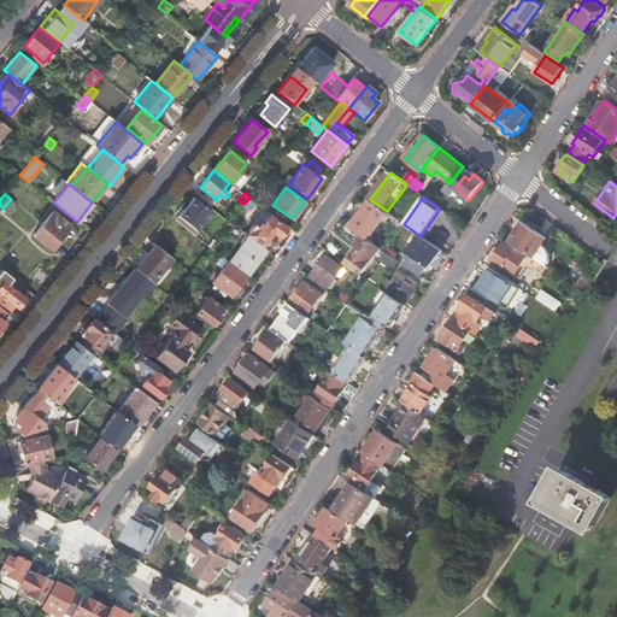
[(194,198),(178,216),(195,230),(211,211),(194,198)]
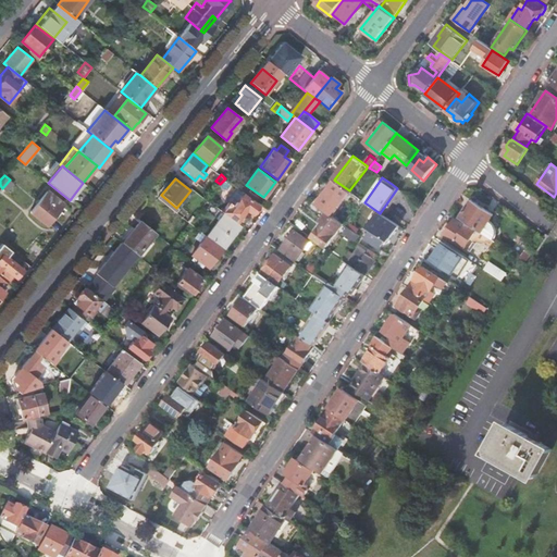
[(327,212),(332,215),(350,192),(349,190),(335,181),(329,188),(330,189),(321,200),(320,199),(317,203),(327,212)]
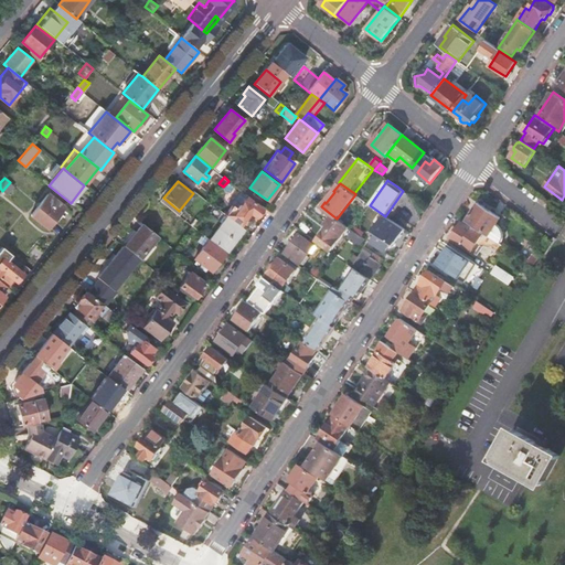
[(49,194),(31,215),(48,228),(64,208),(49,194)]
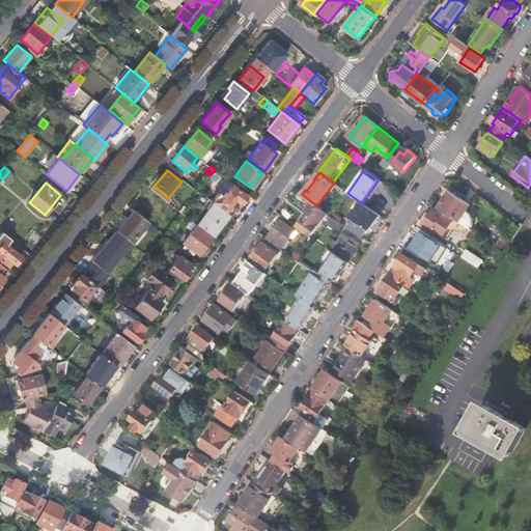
[(214,203),(226,212),(235,199),(239,201),(244,194),(232,185),(224,196),(219,192),(212,202),(214,203)]
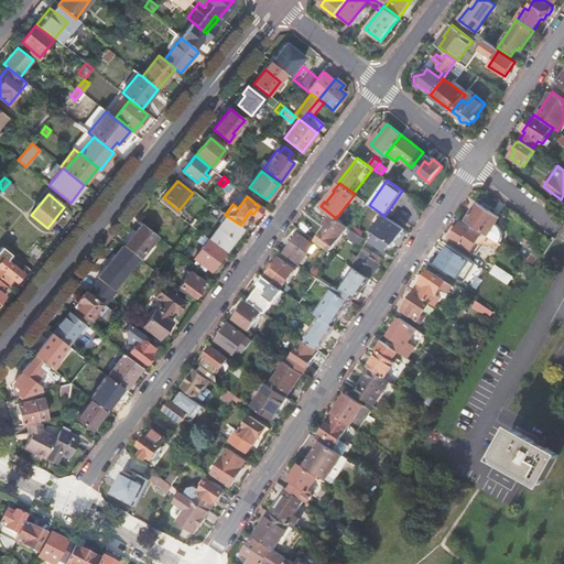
[(490,238),(498,242),(501,232),(500,227),(496,224),(500,217),(478,202),(466,221),(484,234),(490,238)]
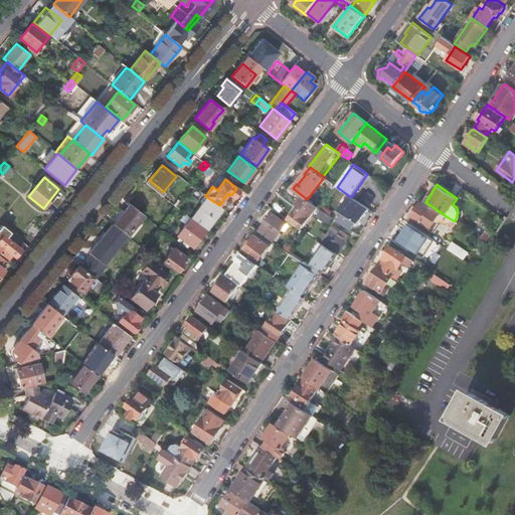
[(202,193),(192,186),(187,192),(197,200),(202,193)]
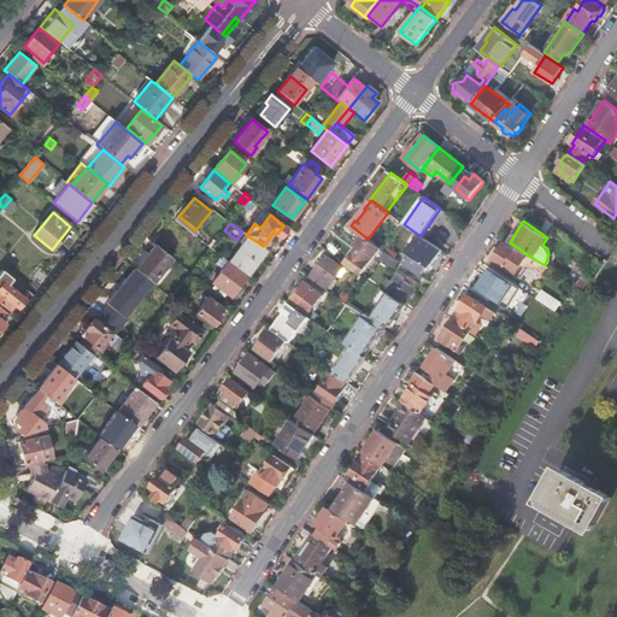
[(381,248),(368,239),(363,235),(357,244),(360,246),(357,252),(356,252),(347,262),(362,274),(375,256),(381,248)]
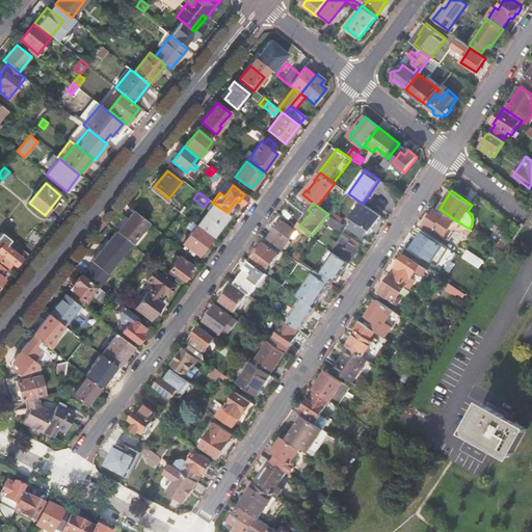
[(197,225),(213,237),(230,215),(227,212),(214,204),(197,225)]
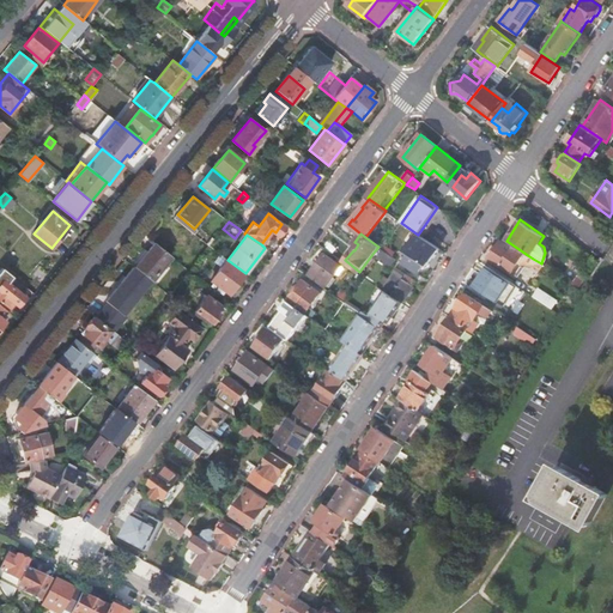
[(428,265),(439,249),(418,235),(407,250),(428,265)]
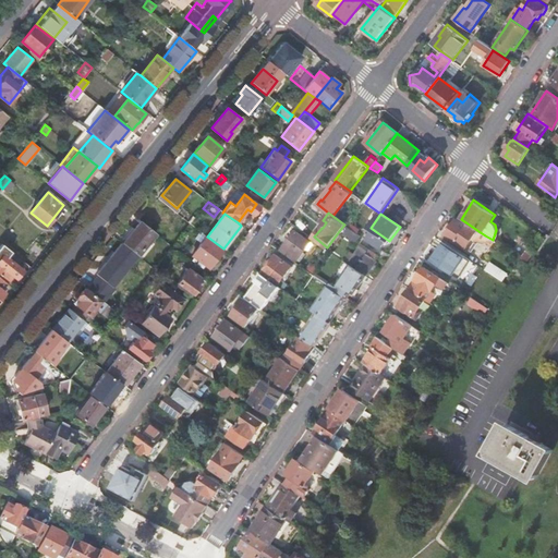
[(461,219),(459,217),(458,219),(457,219),(446,235),(456,242),(457,242),(466,249),(478,231),(461,219)]
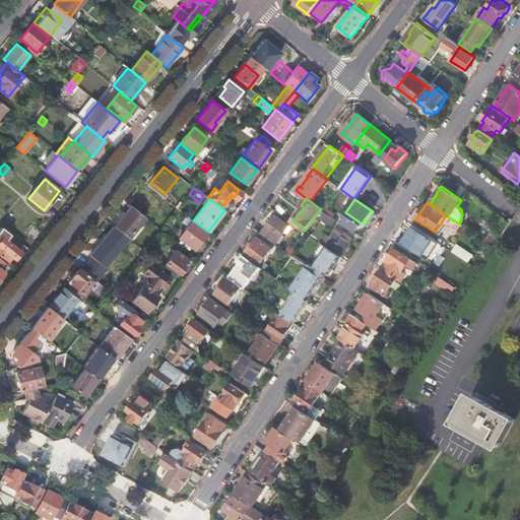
[(115,226),(129,238),(145,217),(132,206),(115,226)]
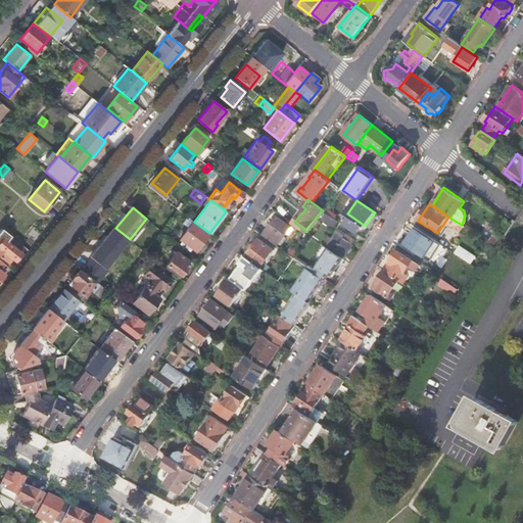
[(337,221),(327,214),(322,221),(332,228),(337,221)]
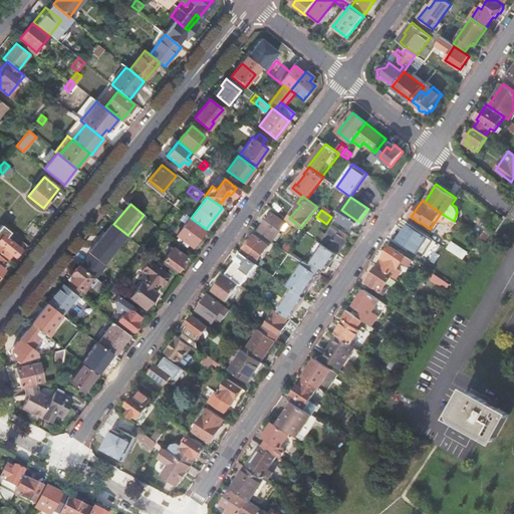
[(273,212),(262,227),(270,234),(281,219),(273,212)]
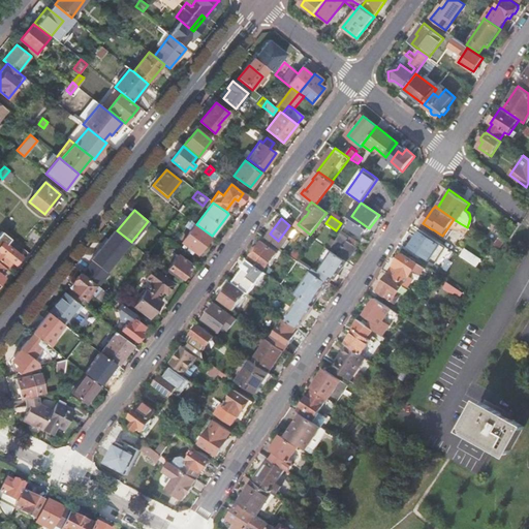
[(457,227),(460,223),(454,219),(442,236),(447,239),(456,227),(457,227)]
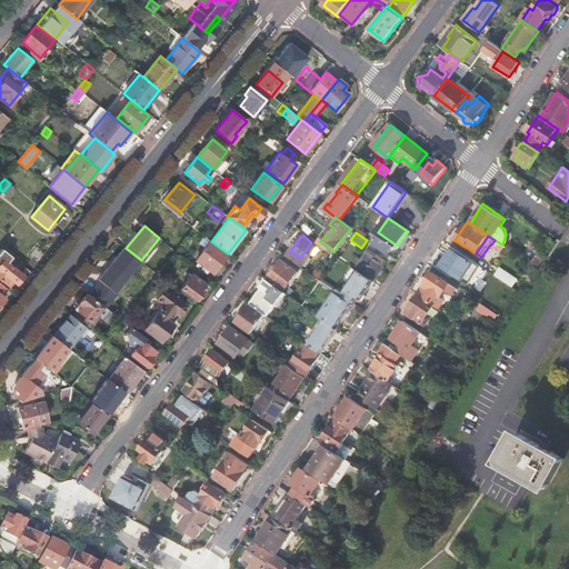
[(213,272),(228,253),(211,241),(197,260),(213,272)]
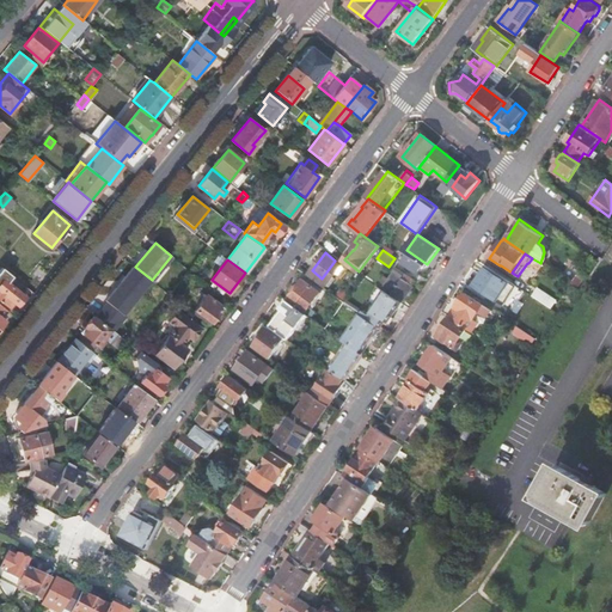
[(499,300),(510,282),(488,267),(476,285),(499,300)]
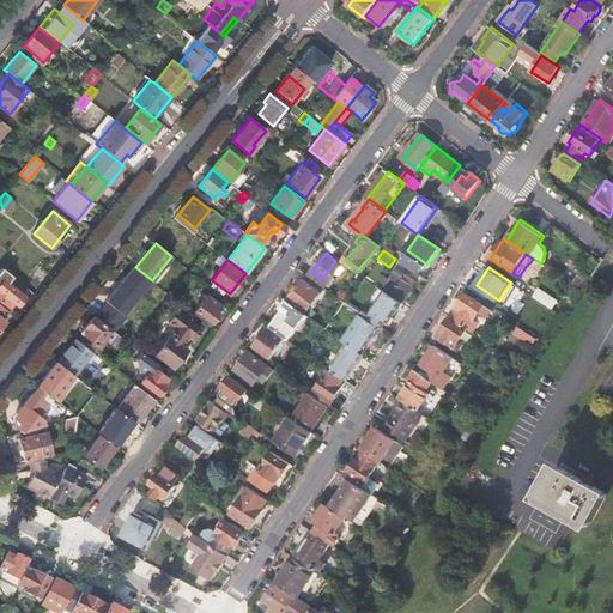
[(383,290),(392,296),(393,295),(404,302),(417,281),(406,275),(405,275),(396,269),(389,280),(383,290)]
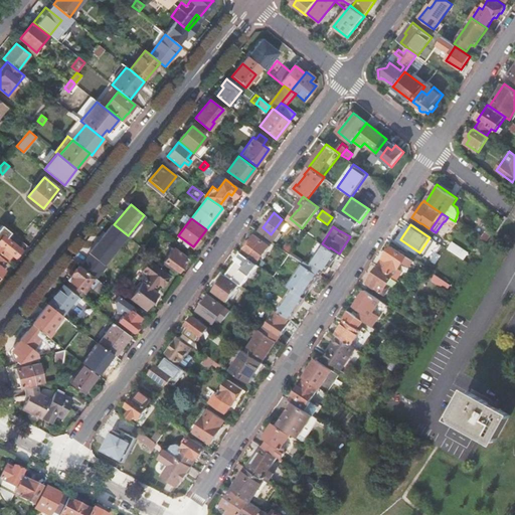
[(322,243),(327,235),(323,233),(318,240),(322,243)]
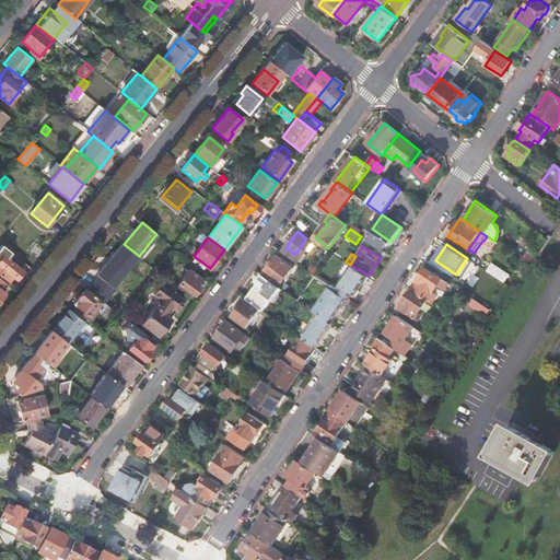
[(3,255),(0,259),(0,275),(9,282),(13,277),(15,279),(23,271),(3,255)]
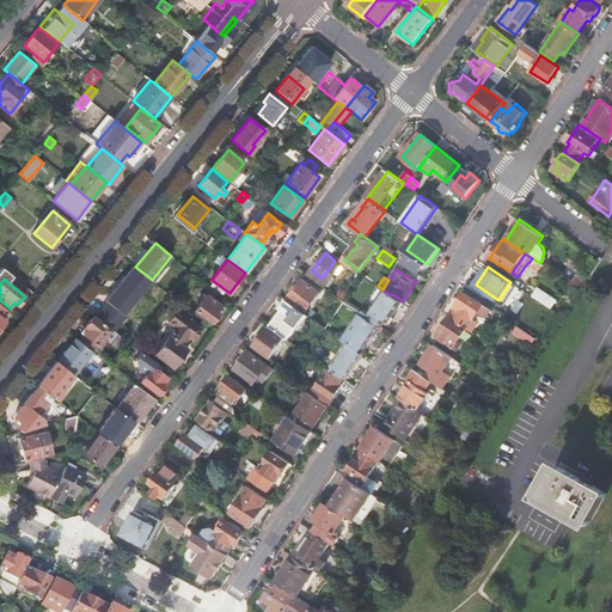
[(289,298),(306,312),(310,307),(320,293),(304,280),(289,298)]
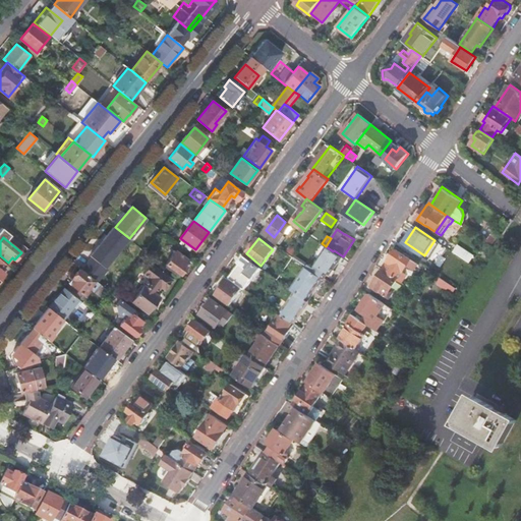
[(336,262),(340,255),(333,251),(326,246),(322,243),(312,256),(319,259),(313,267),(310,264),(308,268),(323,278),(325,279),(329,273),(330,274),(332,270),(334,271),(338,263),(336,262)]
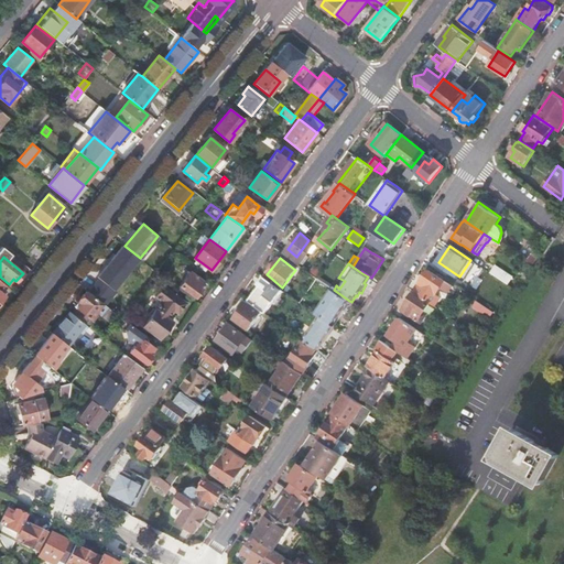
[(491,273),(508,285),(513,278),(497,266),(491,273)]
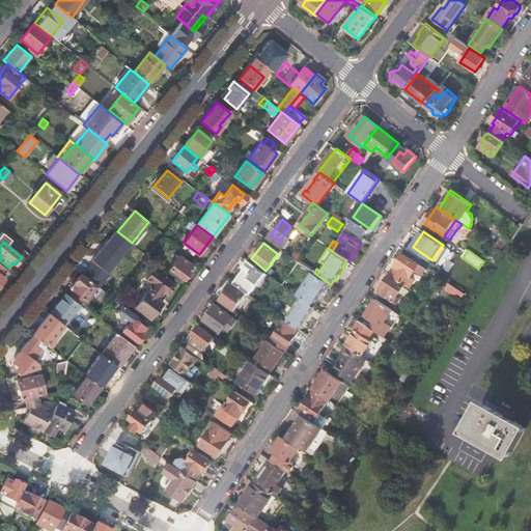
[(80,267),(80,268),(82,270),(81,271),(96,283),(110,267),(94,254),(86,263),(85,262),(83,262),(80,267)]
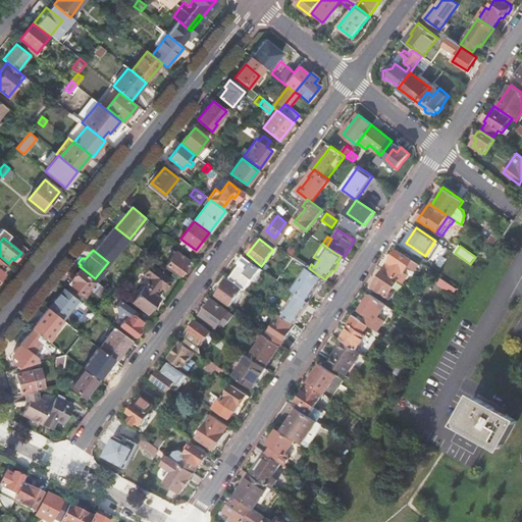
[(383,270),(403,283),(409,274),(405,272),(410,264),(412,260),(398,250),(383,270)]
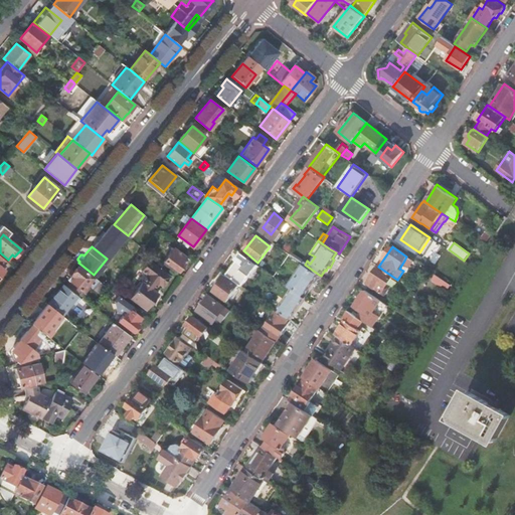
[(174,247),(165,260),(178,271),(179,270),(181,270),(184,266),(184,265),(183,264),(184,263),(182,262),(186,255),(174,247)]
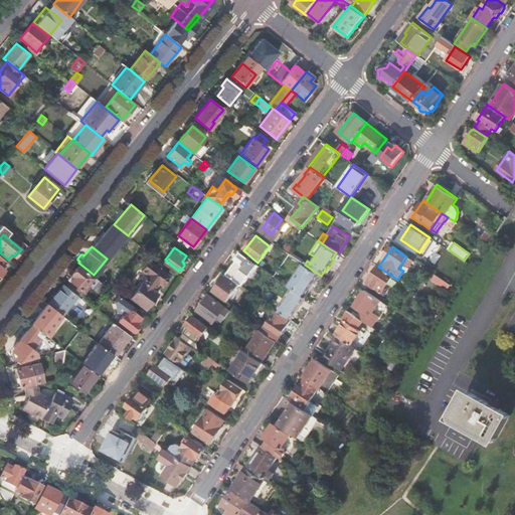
[(228,275),(243,286),(259,265),(258,264),(241,251),(236,259),(238,261),(228,275)]
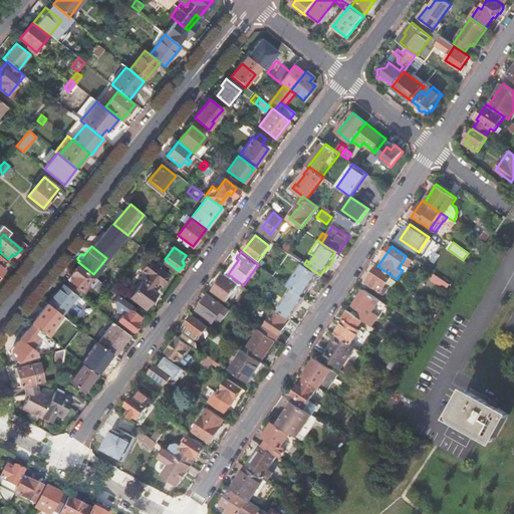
[(257,263),(258,264),(274,276),(290,254),(285,251),(277,262),(274,260),(272,264),(267,261),(266,263),(260,258),(257,262),(257,263)]
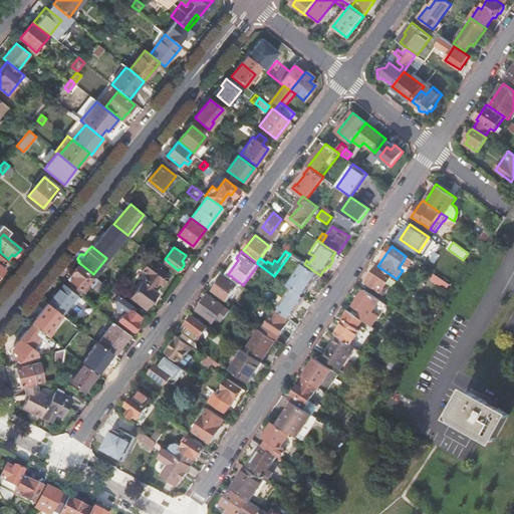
[(143,280),(155,289),(159,283),(164,286),(171,276),(149,260),(142,270),(147,274),(143,280)]
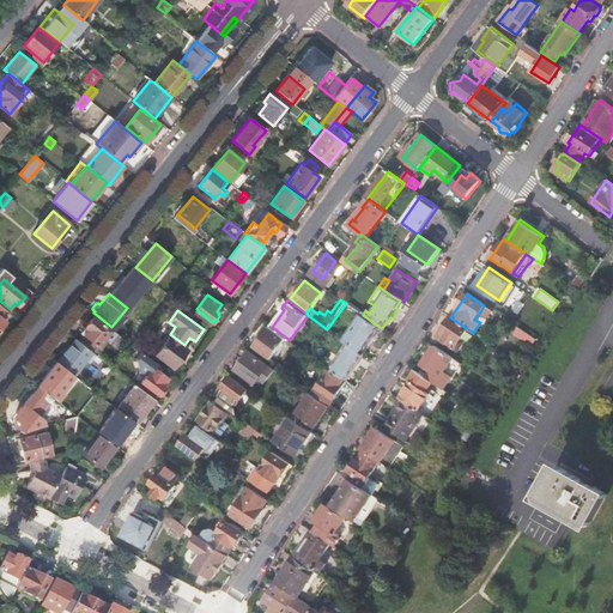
[(475,320),(480,322),(485,314),(481,310),(475,320)]
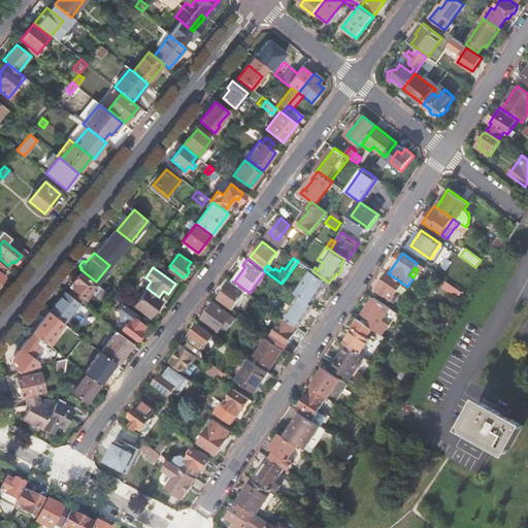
[(312,304),(315,305),(327,286),(325,285),(327,282),(312,271),(297,294),(301,296),(312,304)]
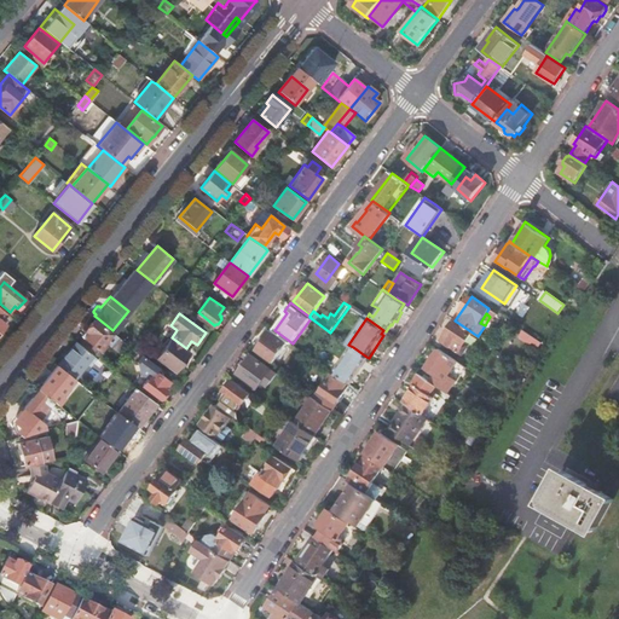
[(88,333),(84,337),(99,350),(111,334),(94,319),(86,330),(88,333)]
